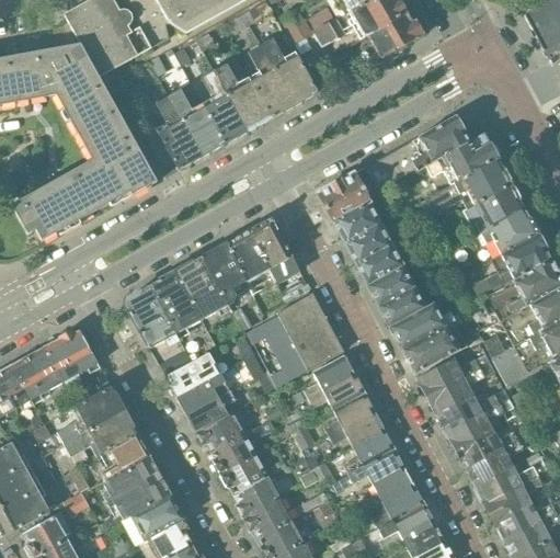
[(53,30),(54,32),(56,47),(81,43),(99,76),(169,36),(166,23),(169,21),(168,19),(157,0),(89,0),(84,2),(64,14),(67,22),(53,30)]
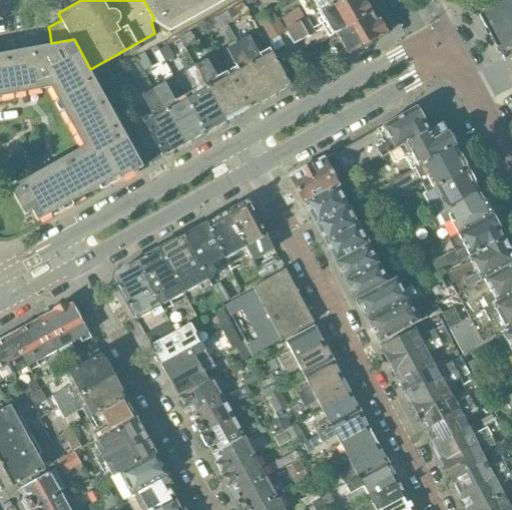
[(170,30),(224,0),(143,0),(153,17),(154,19),(170,30)]
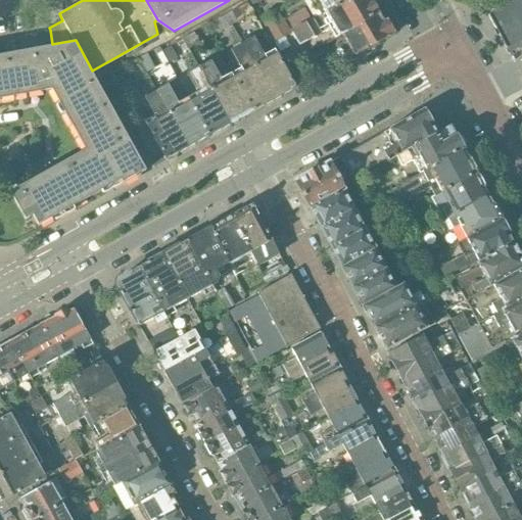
[(380,12),(379,11),(373,0),(345,0),(322,14),(314,18),(292,32),(299,45),(329,27),(335,37),(343,33),(380,12)]
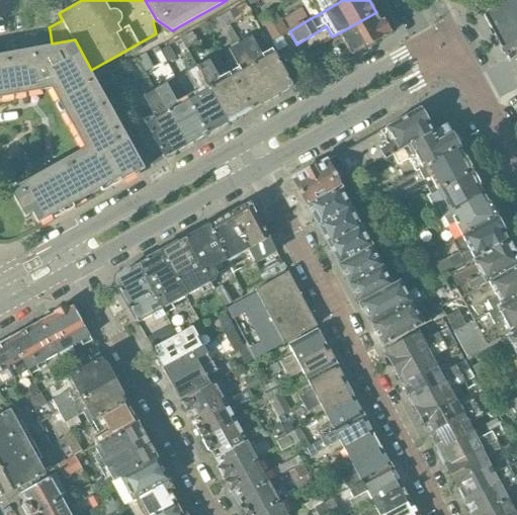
[(311,0),(319,14),(342,0),(311,0)]
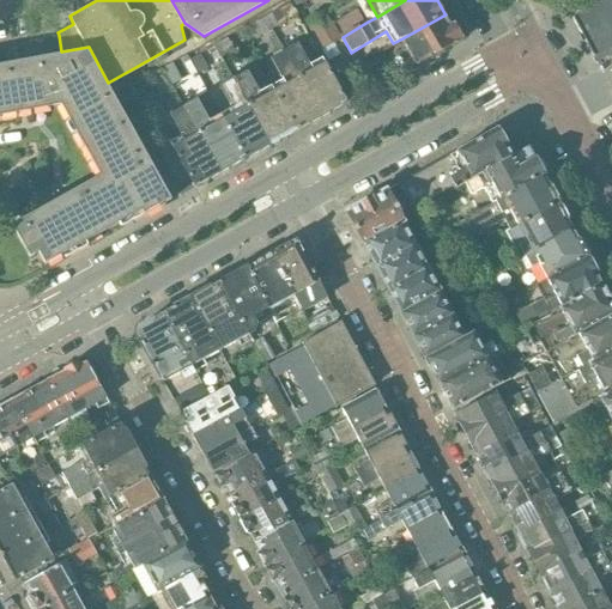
[(574,16),(598,60),(600,59),(599,58),(609,53),(609,54),(611,53),(611,0),(573,0),(568,2),(575,16),(574,16)]
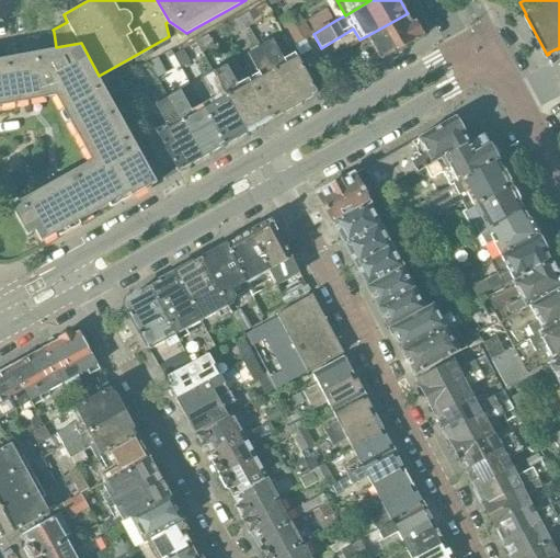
[(261,18),(255,7),(243,13),(250,24),(261,18)]
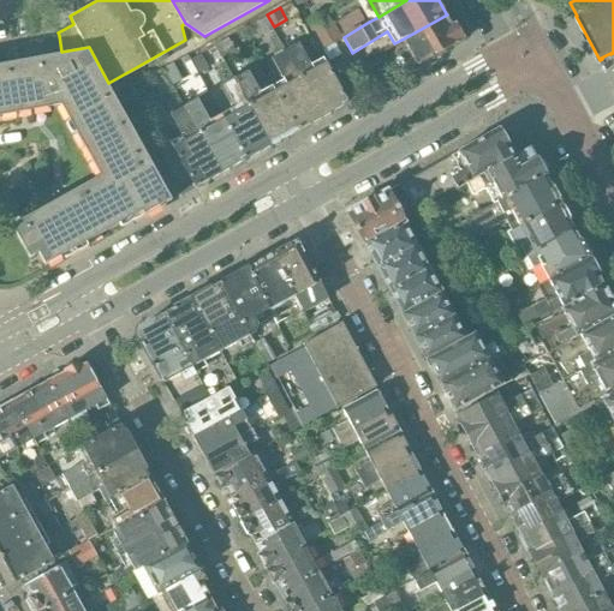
[(327,10),(309,21),(323,48),(335,41),(343,37),(327,10)]
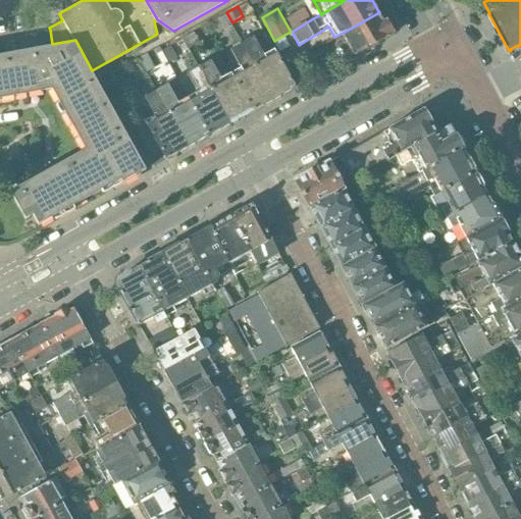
[(214,19),(220,30),(232,22),(226,12),(214,19)]
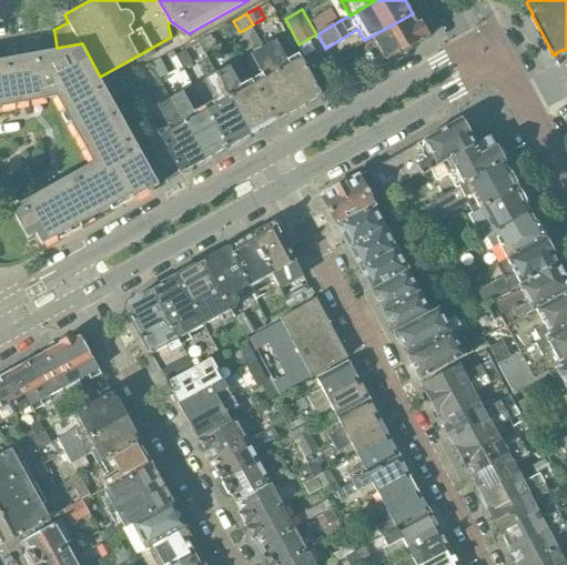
[(373,36),(385,58),(429,33),(421,18),(417,20),(413,13),(373,36)]
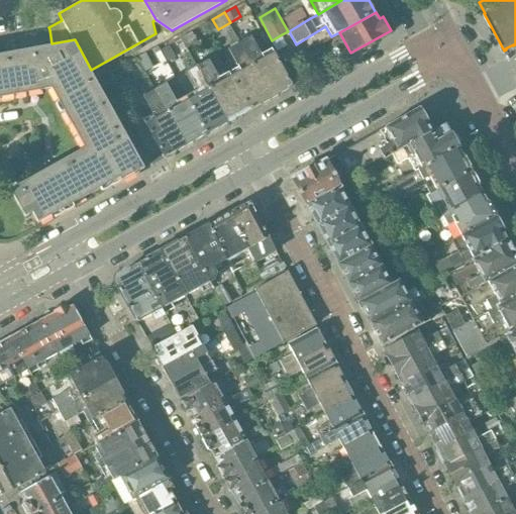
[(198,39),(193,29),(182,35),(187,44),(198,39)]
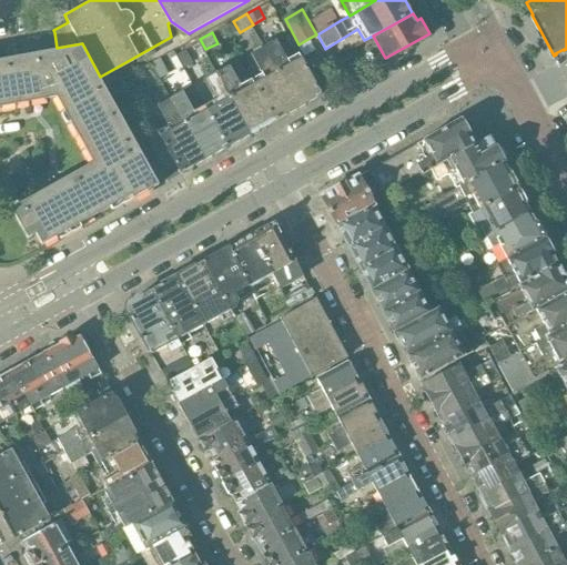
[(299,106),(314,97),(322,93),(299,52),(289,59),(276,38),(264,46),(299,106)]
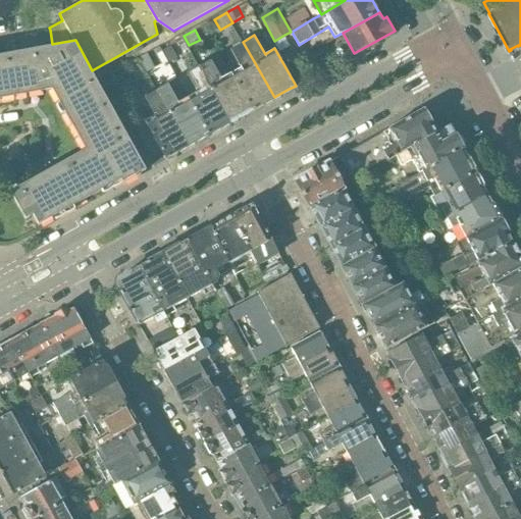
[(284,35),(274,41),(279,49),(290,43),(284,35)]
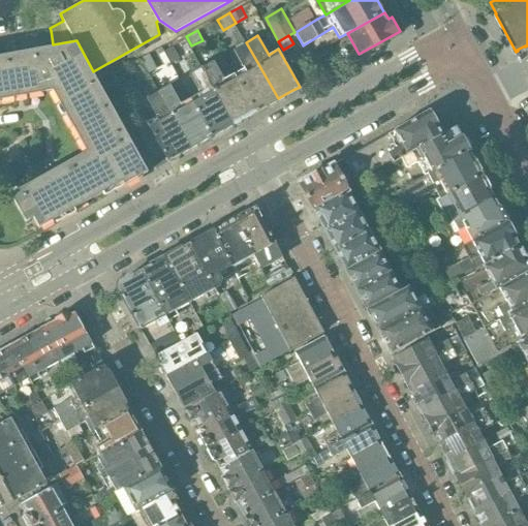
[(104,194),(148,171),(93,71),(76,40),(53,44),(0,54),(0,98),(53,89),(87,150),(10,192),(26,220),(34,216),(39,226),(55,218),(57,221),(76,210),(75,207),(103,191),(104,194)]
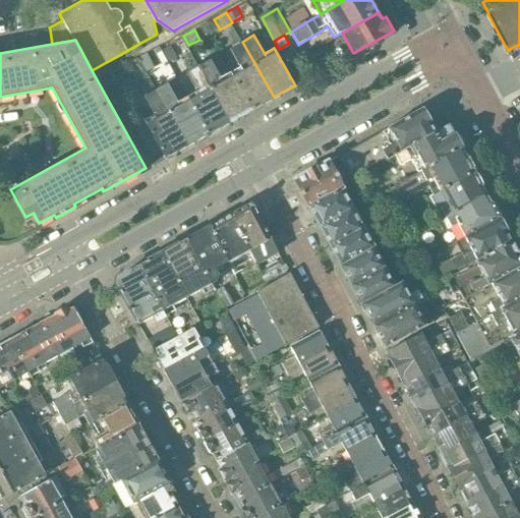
[(251,109),(274,97),(242,42),(231,48),(240,66),(231,71),(251,109)]
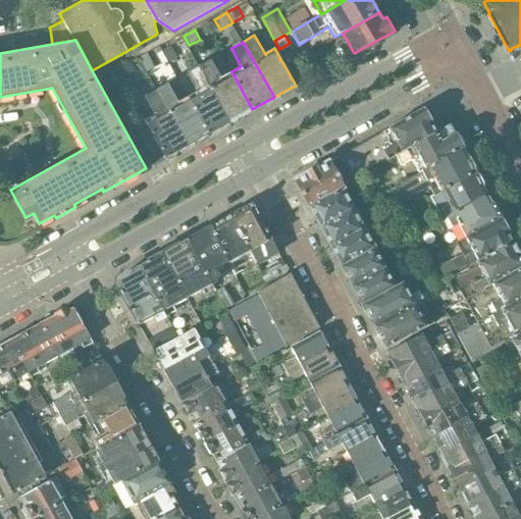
[(171,45),(164,49),(170,59),(177,56),(171,45)]
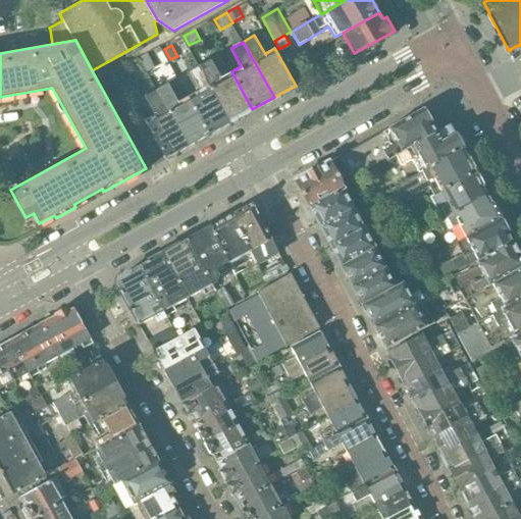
[(148,52),(140,56),(147,70),(155,66),(148,52)]
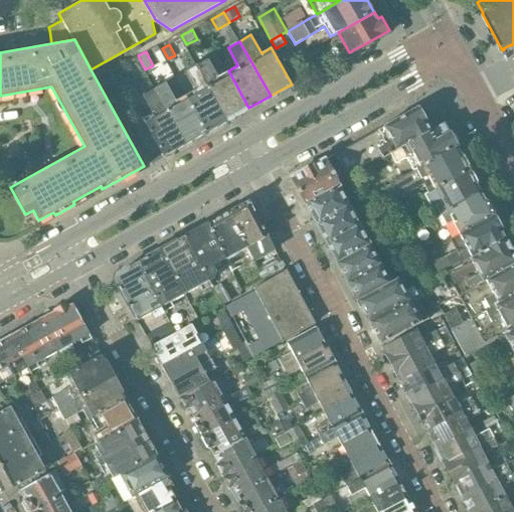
[(308,75),(296,54),(284,61),(295,82),(308,75)]
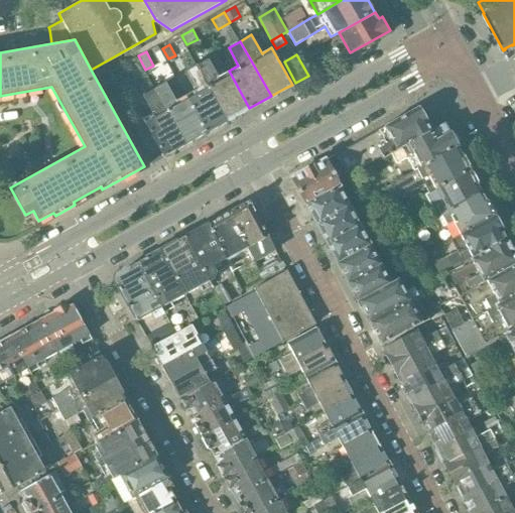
[(228,120),(249,108),(229,71),(219,77),(209,58),(198,65),(228,120)]
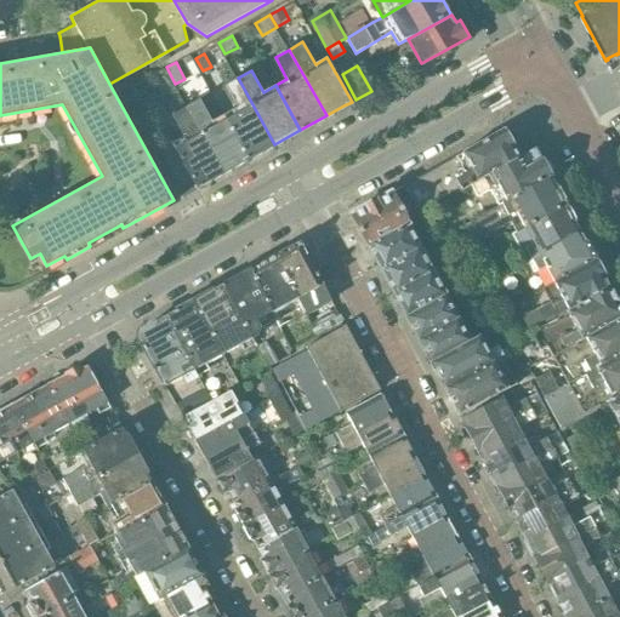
[(250,159),(274,144),(238,78),(225,85),(237,107),(225,114),(250,159)]
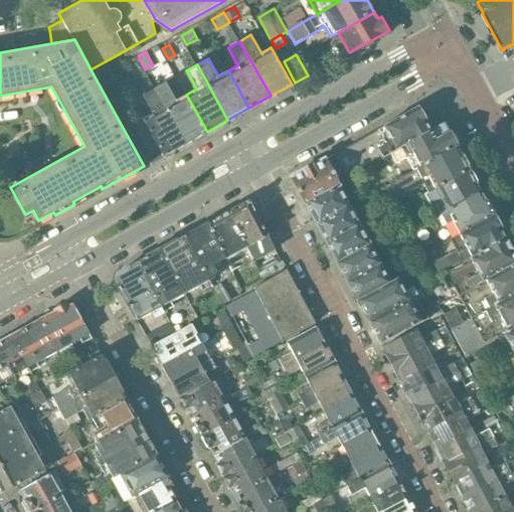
[(185,143),(207,132),(186,95),(176,100),(166,81),(155,88),(185,143)]
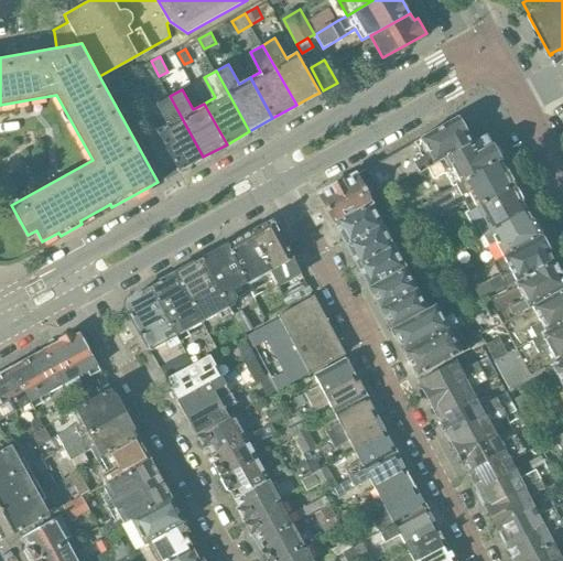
[(169,123),(157,129),(180,170),(182,169),(203,157),(170,96),(158,103),(169,123)]
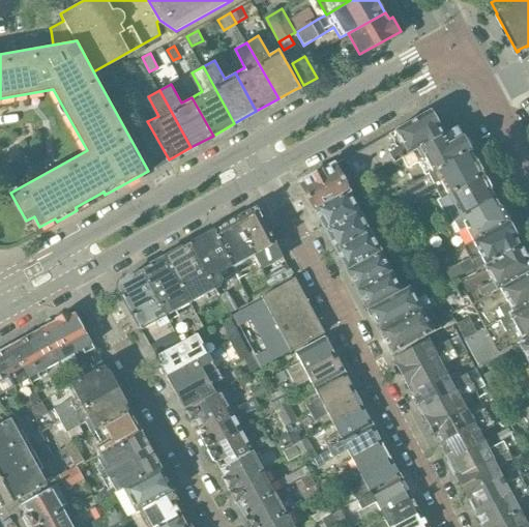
[(424,113),(389,133),(343,157),(356,182),(402,156),(443,134),(439,127),(440,126),(433,114),(427,116),(424,113)]
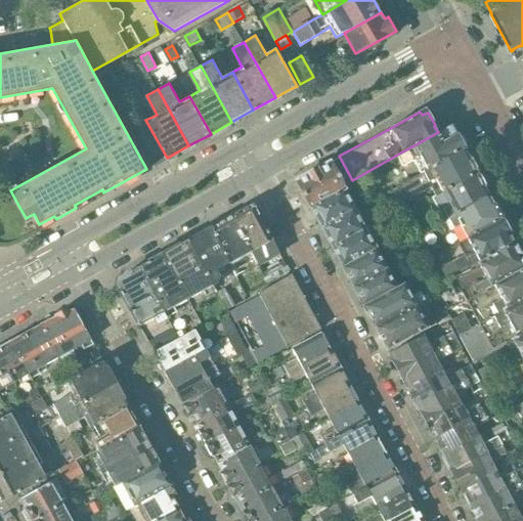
[(466,148),(458,133),(452,136),(448,127),(438,132),(397,155),(402,166),(413,160),(422,173),(466,148)]
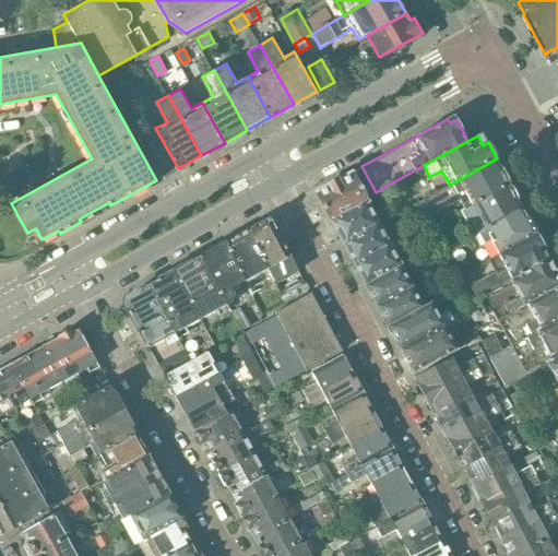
[(497,158),(450,185),(444,188),(419,202),(426,214),(428,216),(461,198),(466,208),(510,184),(497,158)]
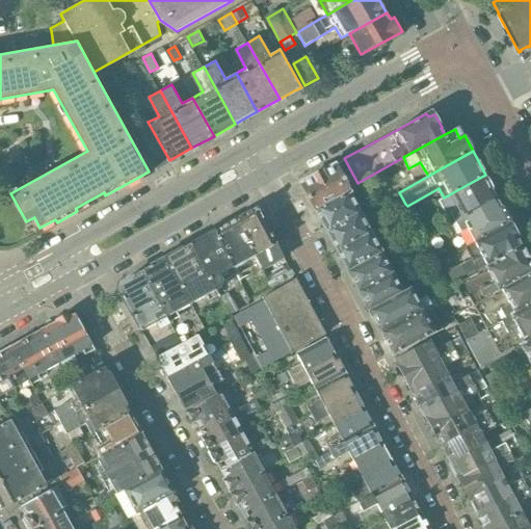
[(336,163),(309,178),(304,180),(303,187),(315,209),(350,190),(336,163)]
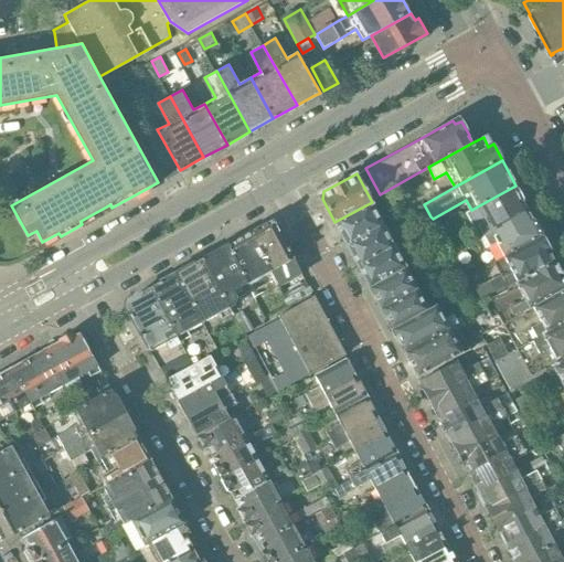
[(515,186),(471,210),(466,213),(475,229),(479,237),(485,235),(529,211),(515,186)]
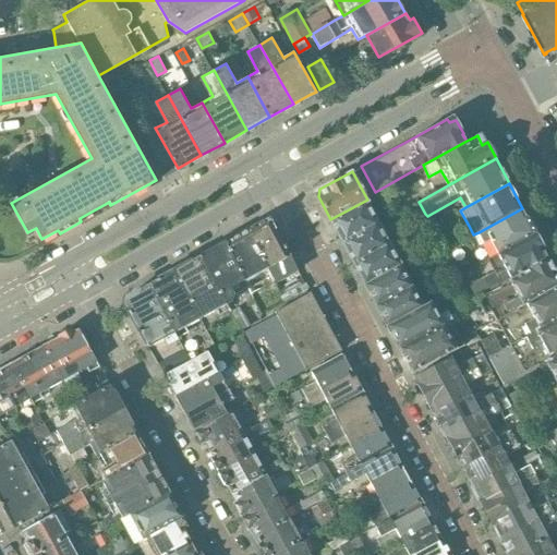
[(330,219),(342,241),(379,221),(367,200),(330,219)]
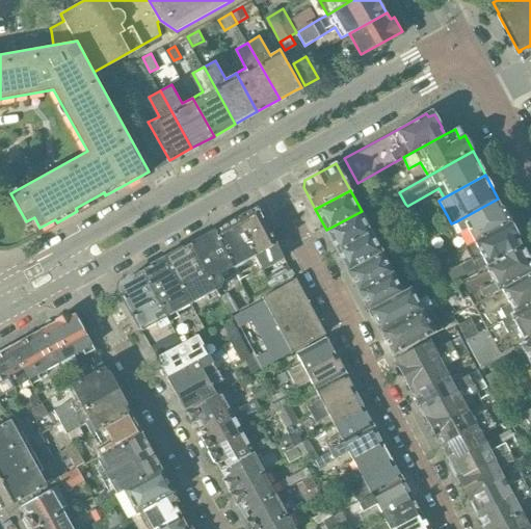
[(510,221),(498,199),(456,221),(463,235),(469,243),(466,245),(466,246),(510,221)]
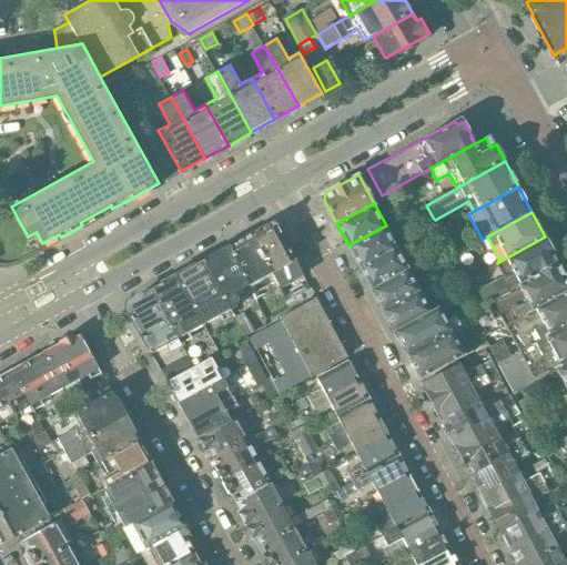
[(271,223),(252,233),(281,285),(303,273),(277,225),(271,223)]
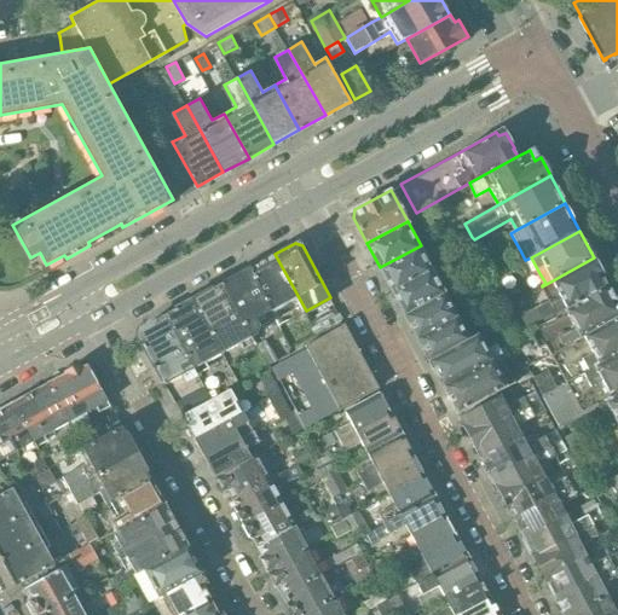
[(380,267),(392,291),(434,268),(421,245),(380,267)]
